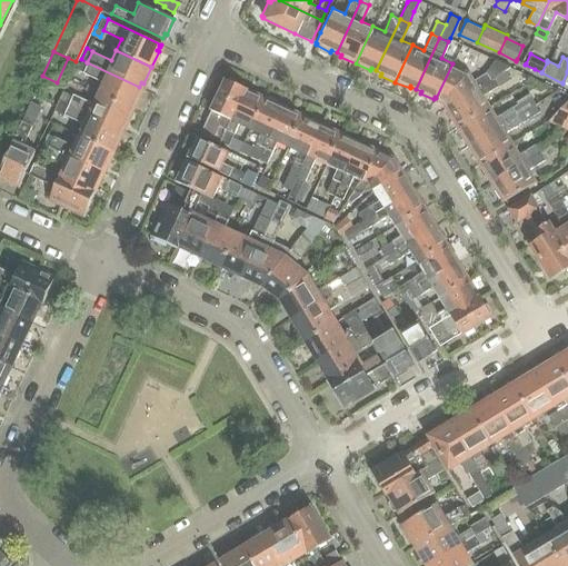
[(485,70),(485,71),(489,79),(492,77),(492,76),(504,68),(505,68),(509,66),(509,65),(495,58),(494,59),(485,70)]
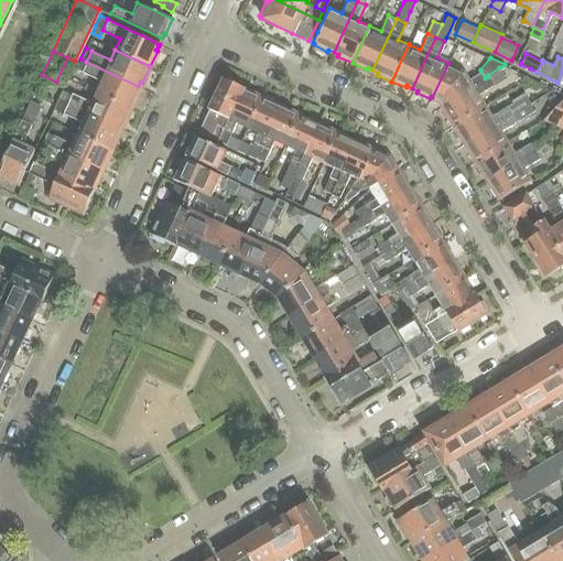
[(80,58),(76,68),(82,72),(86,62),(80,58)]
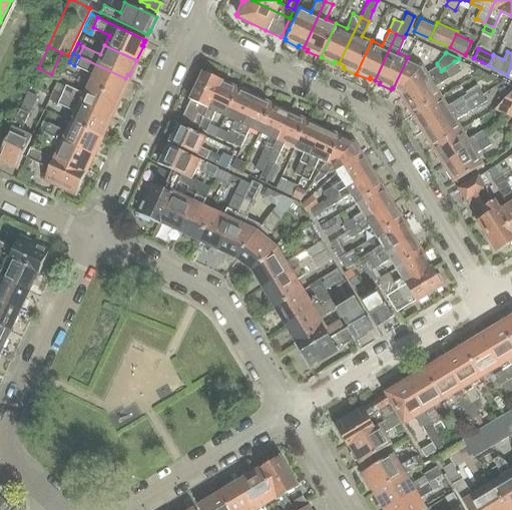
[(78,56),(74,65),(91,72),(87,83),(119,98),(125,83),(124,82),(125,78),(78,56)]
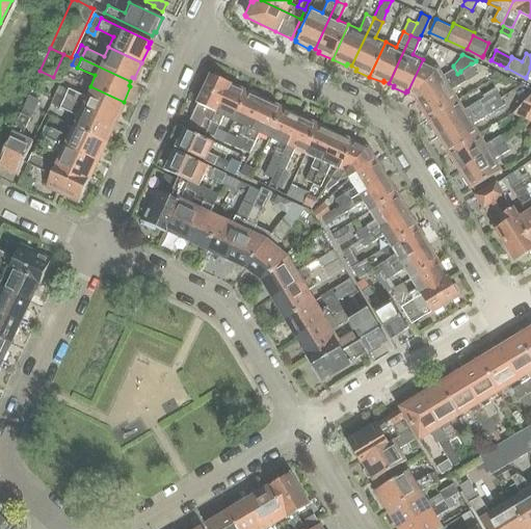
[(406,90),(405,93),(413,96),(414,95),(417,99),(457,74),(453,67),(442,74),(437,65),(423,59),(407,91),(406,90)]
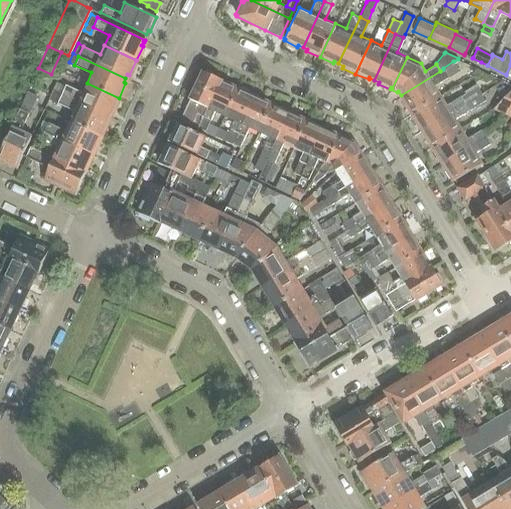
[(453,61),(443,68),(443,69),(448,76),(458,70),(453,61)]
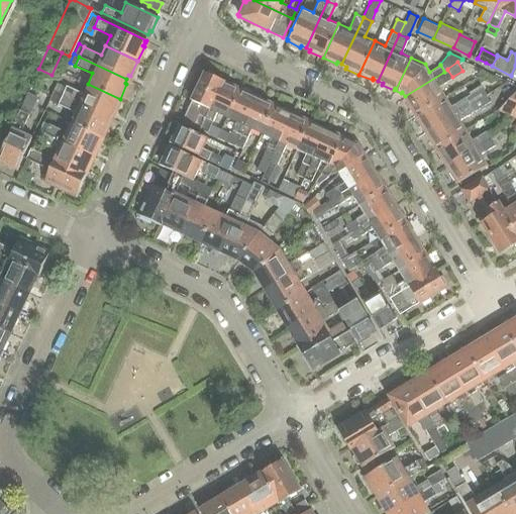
[(183,119),(182,120),(183,120),(199,127),(221,82),(222,80),(216,78),(217,76),(205,70),(204,72),(191,100),(189,105),(183,119)]
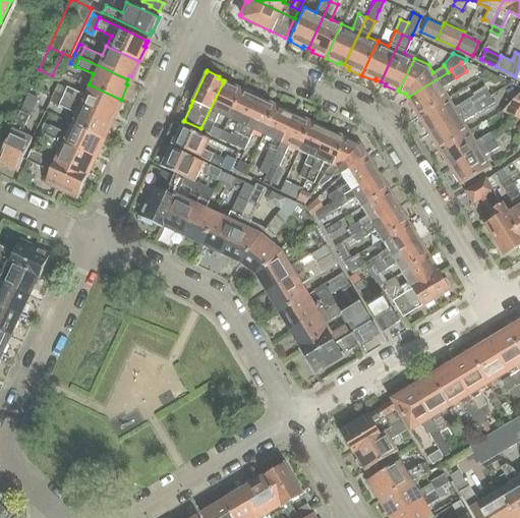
[(448,72),(408,97),(411,102),(409,103),(416,115),(448,96),(442,87),(456,77),(451,70),(448,72)]
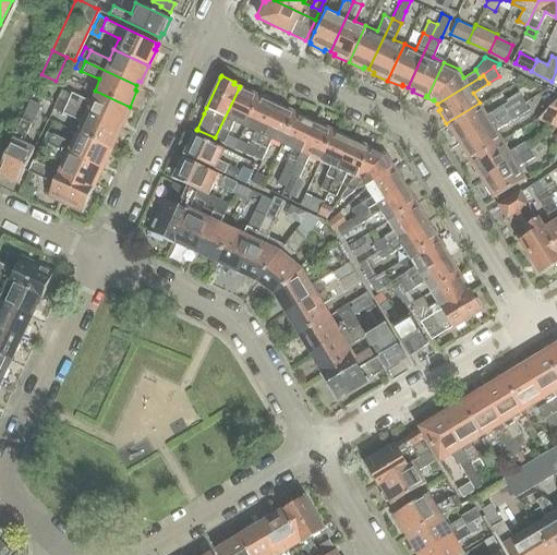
[(61,87),(57,97),(67,101),(71,92),(70,93),(61,87)]
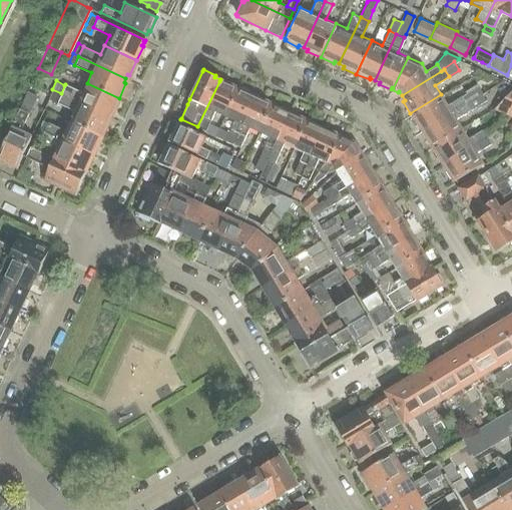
[(219,81),(197,126),(205,130),(209,123),(214,110),(223,114),(236,86),(225,81),(224,83),(219,81)]
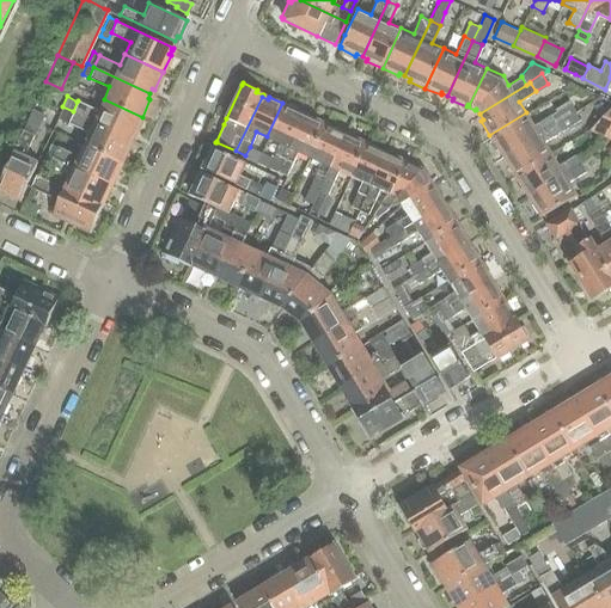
[(78,100),(73,111),(129,139),(132,133),(134,135),(142,117),(104,99),(99,109),(78,100)]
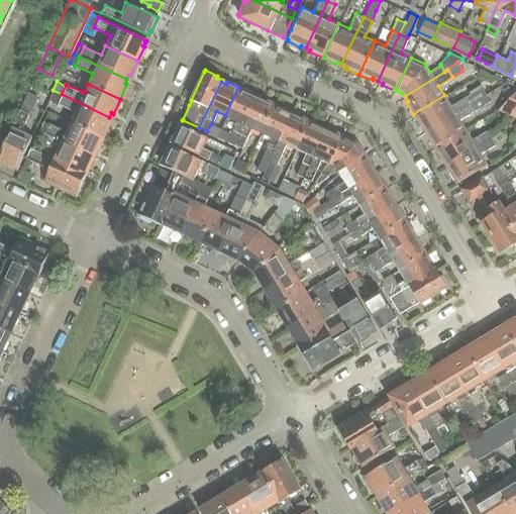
[(470,93),(465,96),(469,103),(481,96),(483,95),(486,93),(481,84),(469,91),(470,93)]
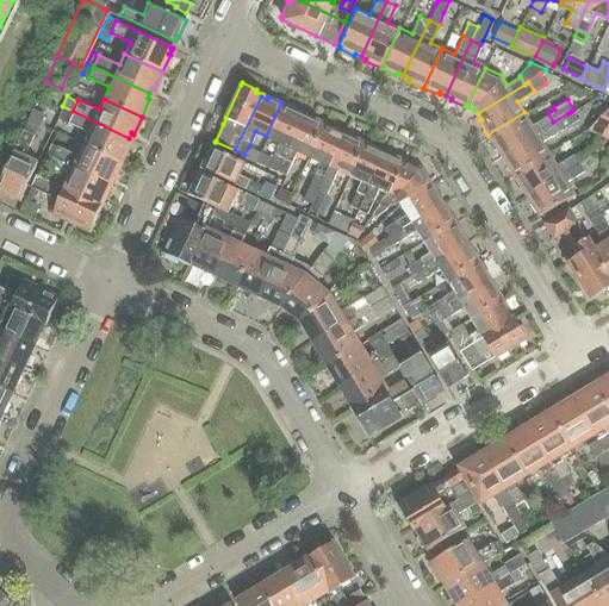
[(281,102),(266,136),(278,142),(272,157),(268,166),(277,169),(302,114),(296,112),(297,110),(281,102)]
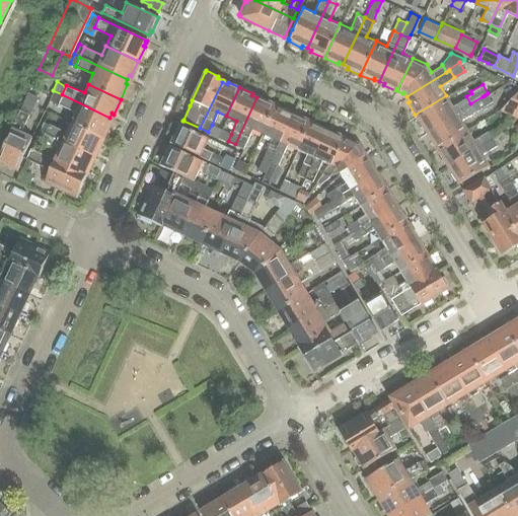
[(517,89),(499,109),(517,118),(517,89)]
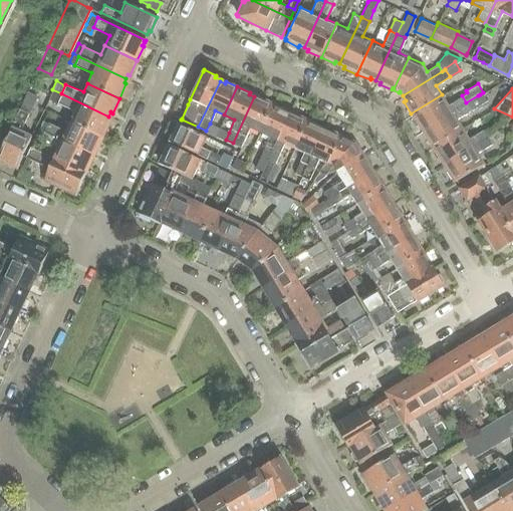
[(49,92),(47,97),(47,98),(57,102),(61,93),(52,89),(51,89),(49,92)]
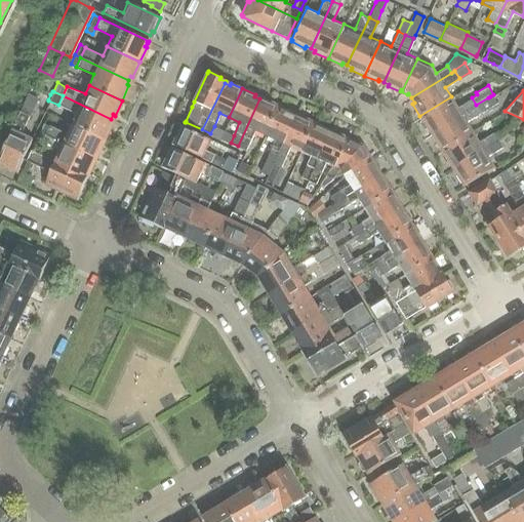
[(29,92),(19,111),(29,115),(38,96),(29,92)]
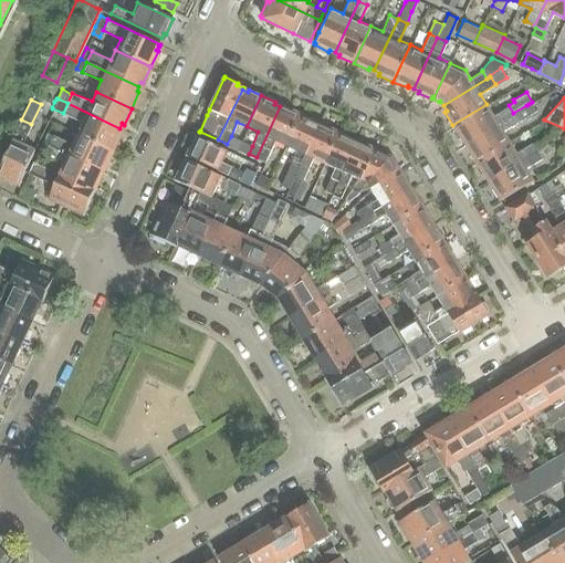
[(67,103),(63,113),(82,122),(76,133),(112,149),(119,133),(117,133),(119,128),(67,103)]
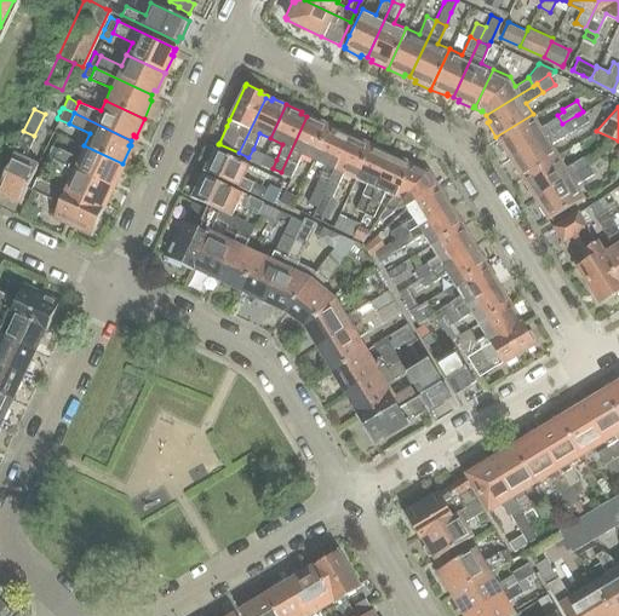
[(533,114),(496,137),(505,151),(508,150),(510,156),(562,124),(557,115),(540,126),(533,114)]
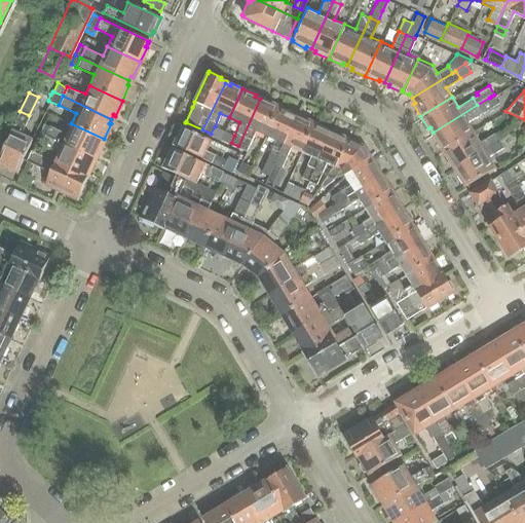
[(489,98),(477,105),(481,112),(495,104),(491,97),(489,98)]
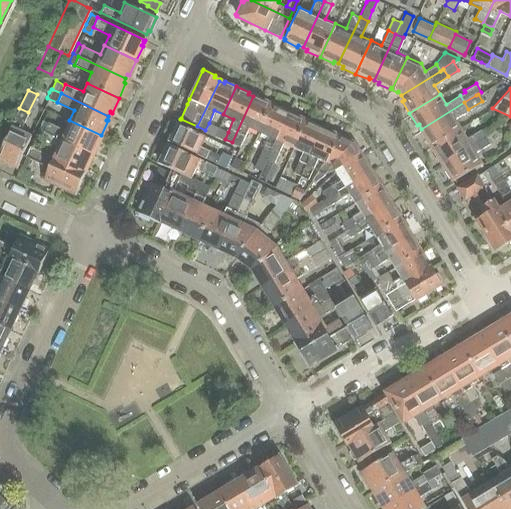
[(253,96),(232,142),(239,145),(248,126),(258,130),(270,102),(259,97),(258,99),(253,96)]
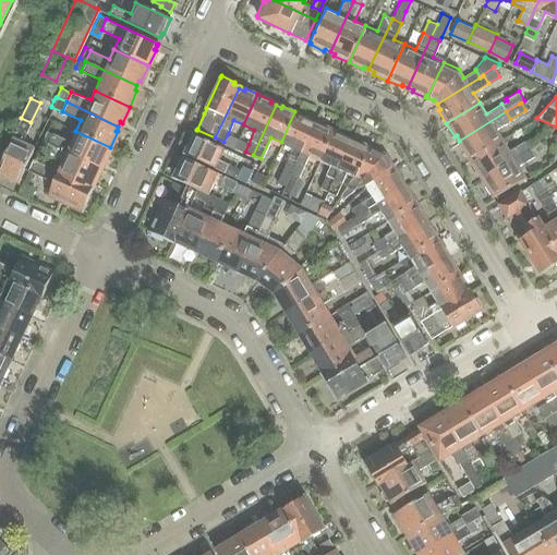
[(292,147),(277,180),(285,184),(290,172),(313,122),(307,120),(309,118),(294,111),(281,142),(292,147)]
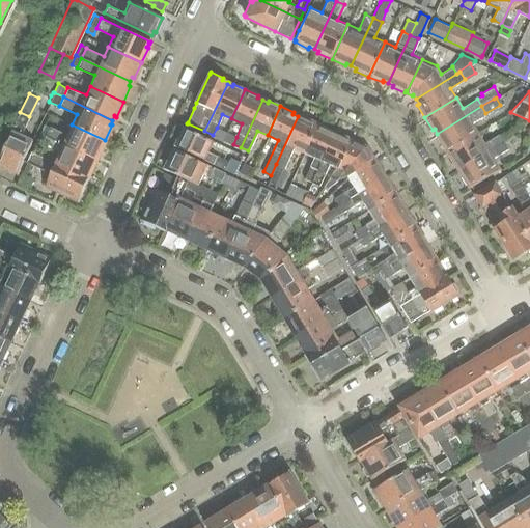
[(481,106),(437,134),(440,138),(438,139),(446,151),(478,132),(472,121),(485,113),(481,106)]
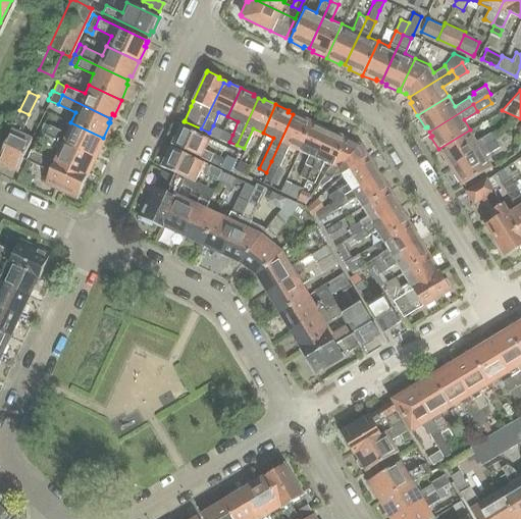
[(0,159),(2,160),(1,162),(16,169),(21,158),(32,137),(20,132),(29,114),(19,110),(0,150),(0,159)]
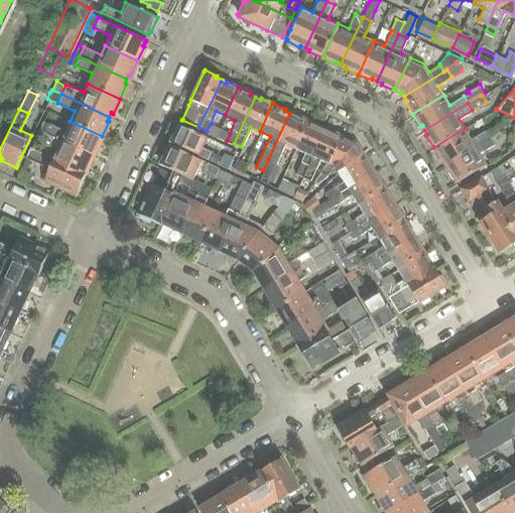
[(289,113),(268,159),(275,163),(284,143),(294,147),(307,120),(295,114),(294,116),(289,113)]
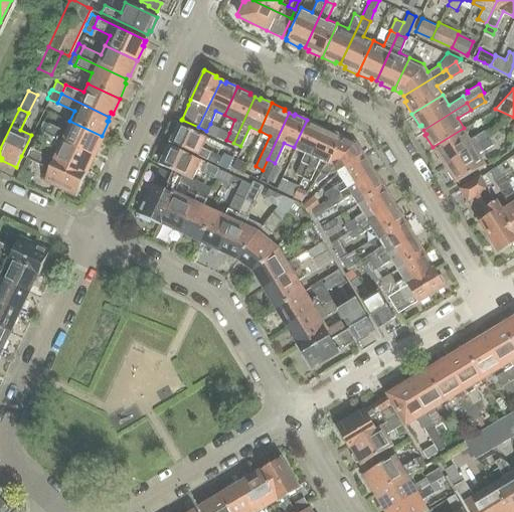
[(43,120),(39,129),(44,131),(48,123),(43,120)]
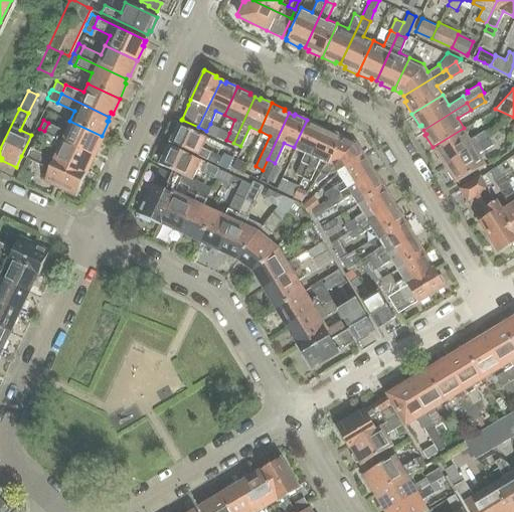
[(307,120),(294,147),(304,152),(295,172),(302,175),(323,129),(318,127),(319,125),(307,120)]
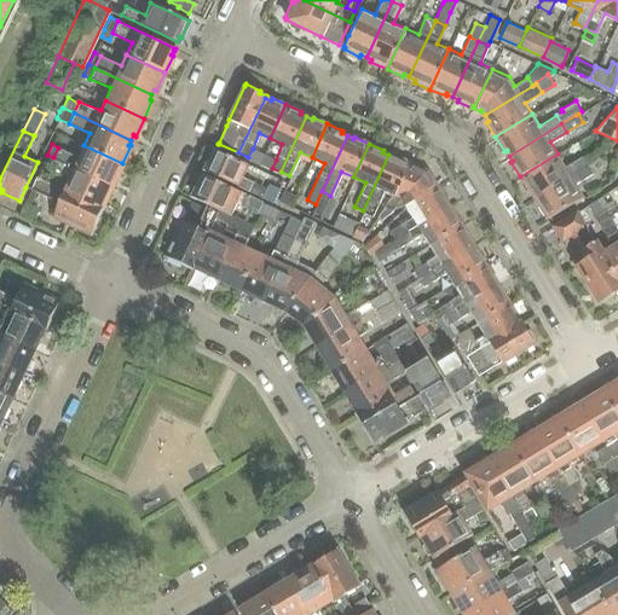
[(58,148),(53,157),(110,185),(113,180),(114,180),(122,163),(84,145),(79,157),(58,148)]
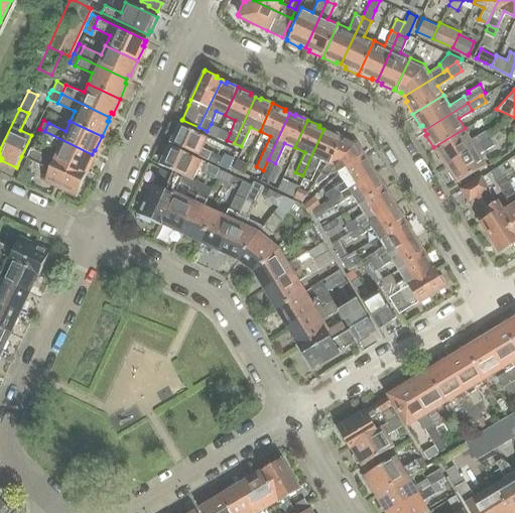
[(203,146),(207,137),(179,124),(178,125),(177,124),(171,135),(173,136),(171,141),(218,163),(222,155),(203,146)]
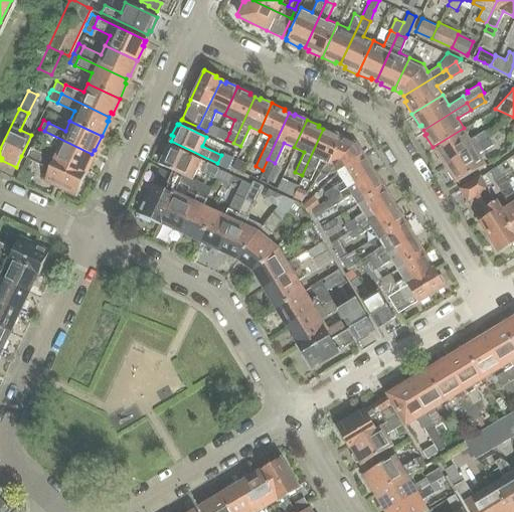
[(210,124),(206,131),(215,135),(218,128),(210,124)]
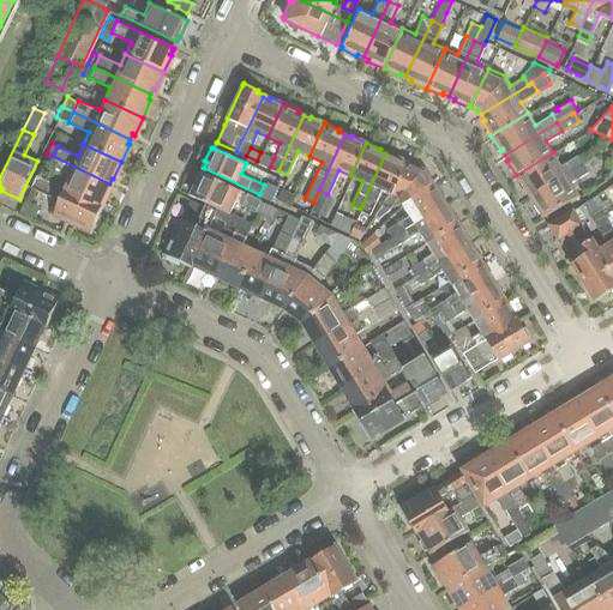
[(260,152),(257,161),(258,162),(269,167),(270,167),(274,158),(263,152),(260,152)]
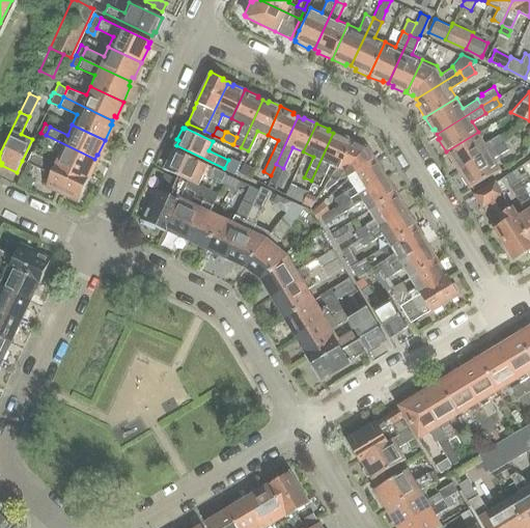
[(478,132),(446,151),(454,165),(455,164),(458,168),(503,140),(498,133),(484,142),(478,132)]
